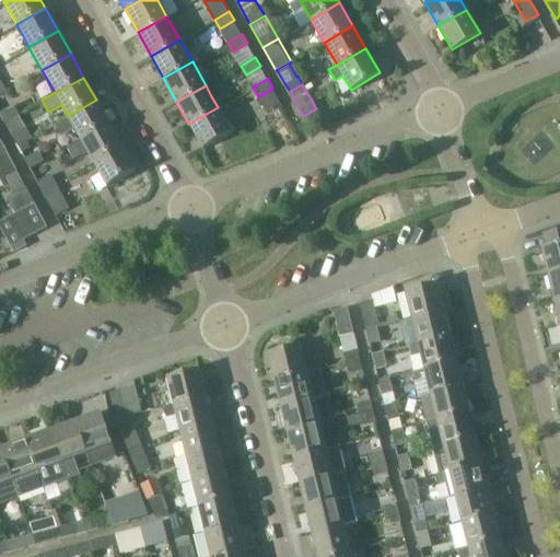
[(68,116),(55,123),(61,135),(73,127),(80,139),(109,124),(96,100),(68,116)]
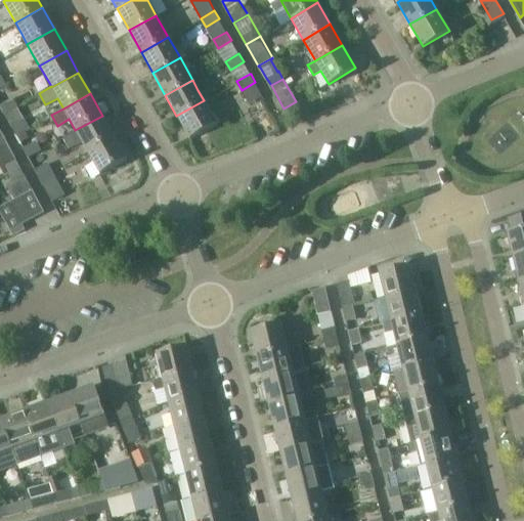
[(0,102),(5,112),(17,105),(13,96),(0,102)]
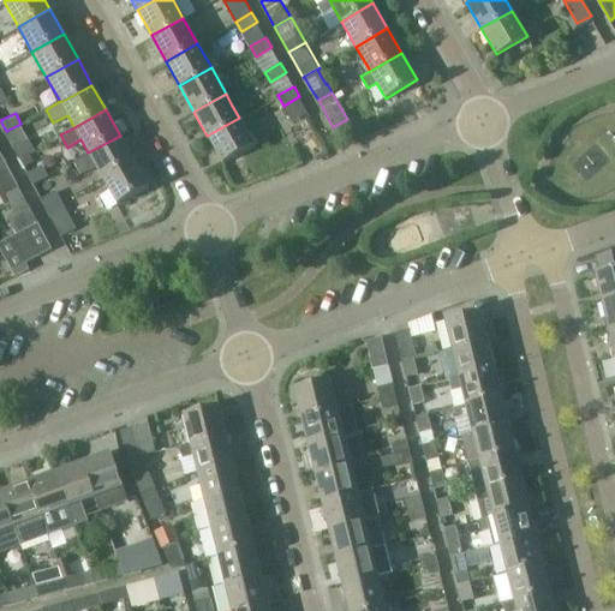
[(254,144),(239,118),(207,136),(222,162),(254,144)]
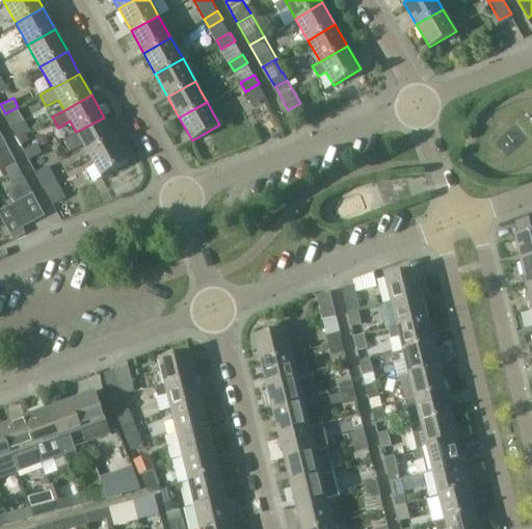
[(25,118),(25,120),(18,107),(5,113),(17,136),(29,130),(30,129),(25,118)]
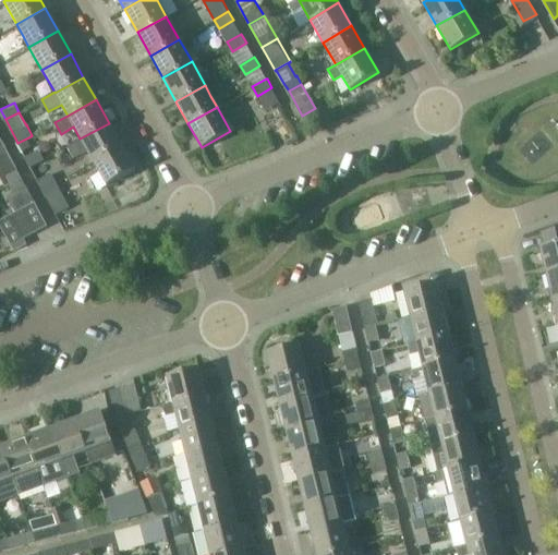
[(80,139),(68,145),(74,157),(86,149),(93,161),(121,145),(109,123),(80,139)]
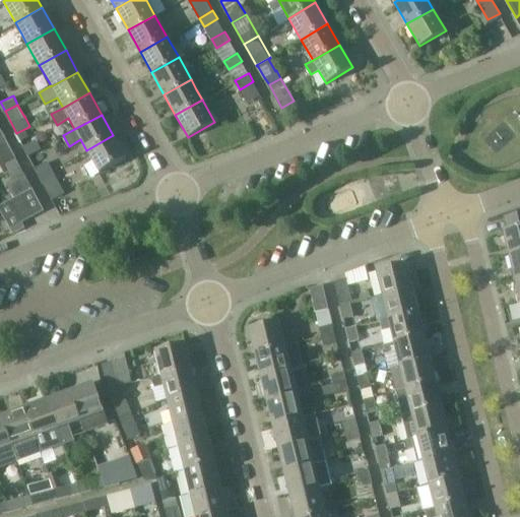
[(0,148),(9,143),(1,130),(0,127),(0,148)]
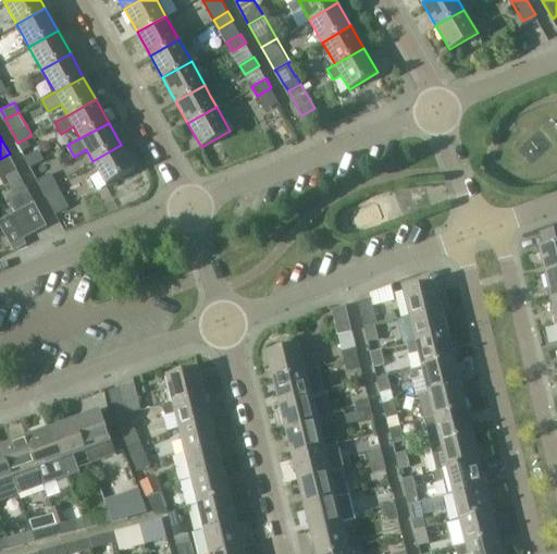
[(121,145),(93,161),(106,185),(134,169),(121,145)]
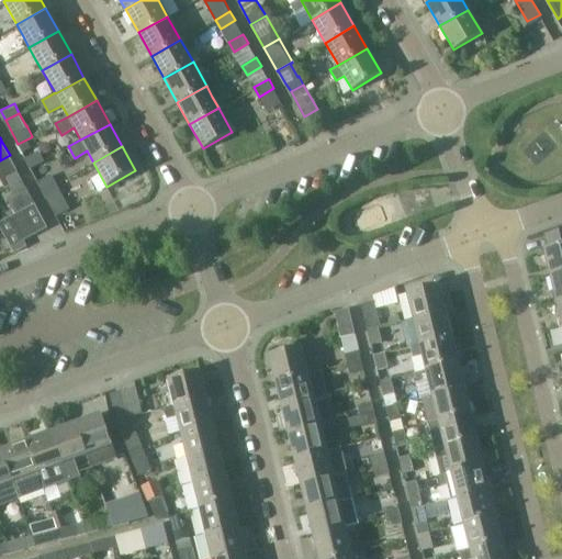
[(37,149),(25,157),(30,167),(44,159),(38,149),(37,149)]
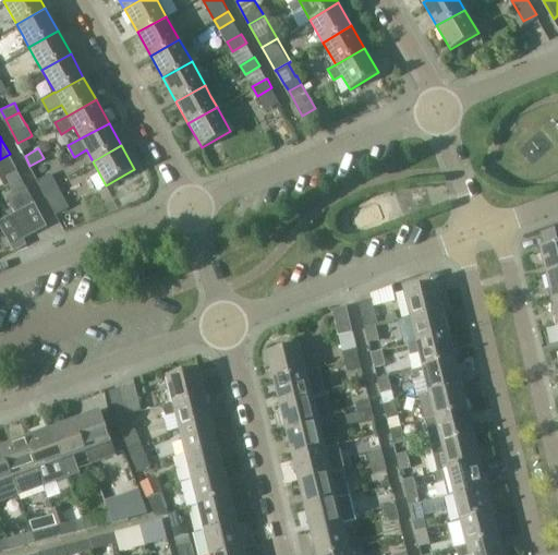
[(10,154),(0,159),(0,177),(5,186),(9,184),(22,178),(17,168),(10,154)]
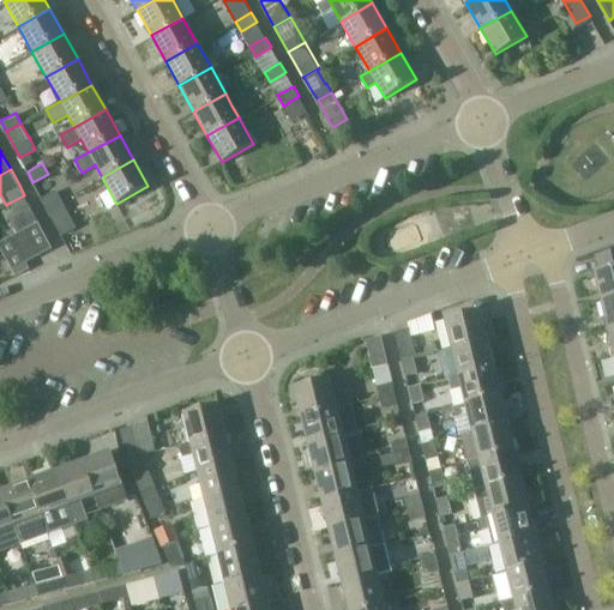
[(55,188),(40,195),(47,207),(61,199),(55,188)]
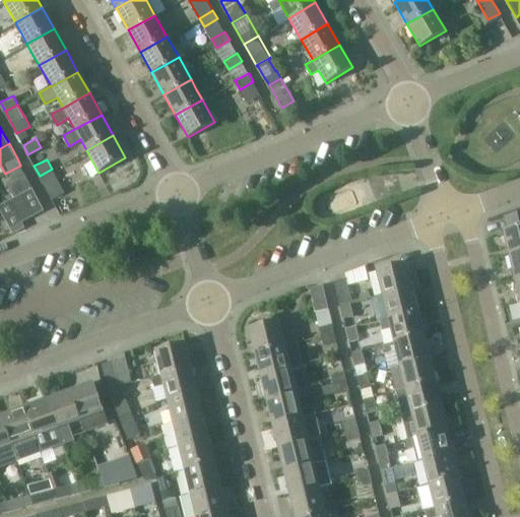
[(12,179),(6,182),(15,197),(20,195),(31,188),(20,166),(8,172),(12,179)]
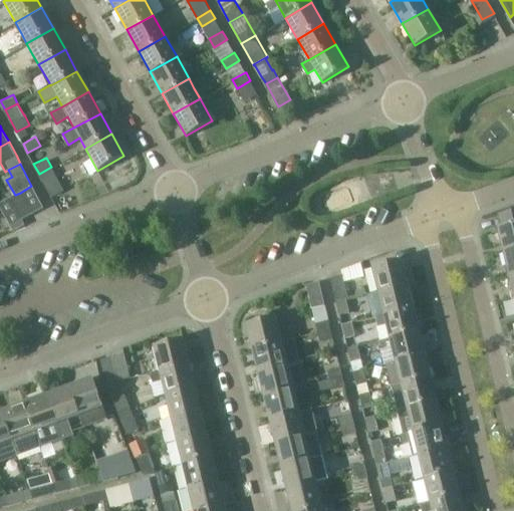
[(51,196),(63,190),(51,167),(39,174),(51,196)]
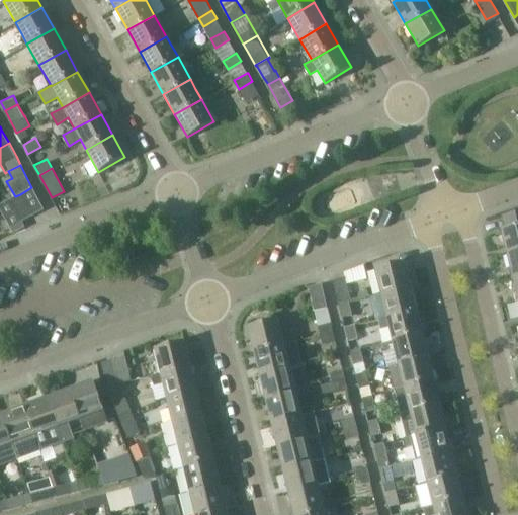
[(31,187),(20,194),(31,216),(44,209),(31,187)]
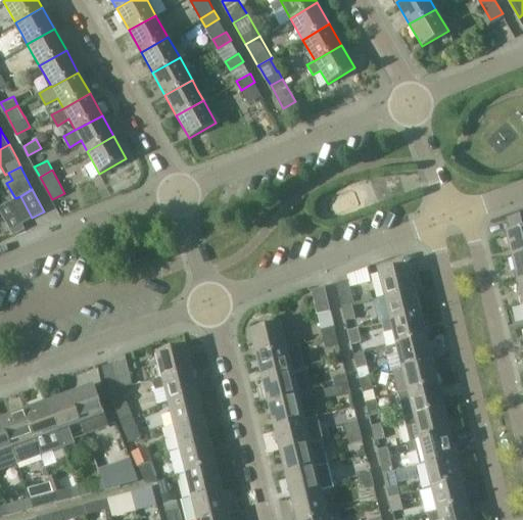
[(15,198),(10,201),(21,223),(32,218),(20,196),(15,198)]
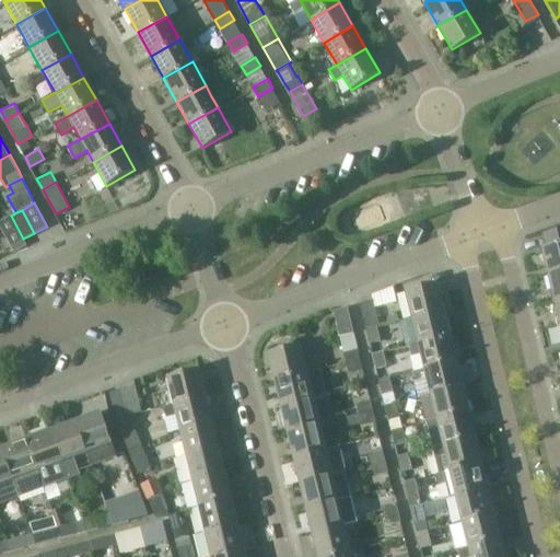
[(11,216),(0,221),(0,227),(10,246),(13,252),(26,245),(23,239),(11,216)]
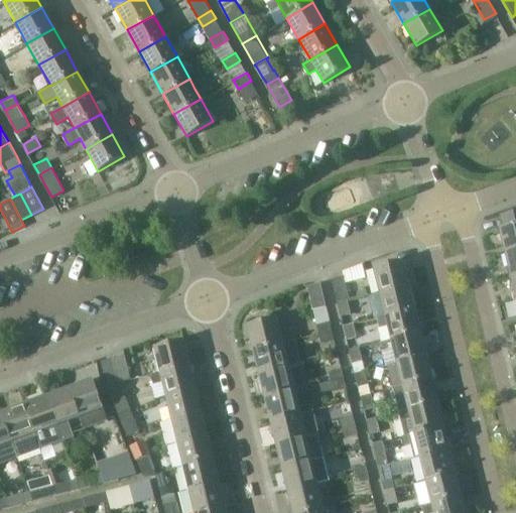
[(515,211),(500,216),(503,228),(501,229),(499,229),(505,253),(515,250),(515,211)]
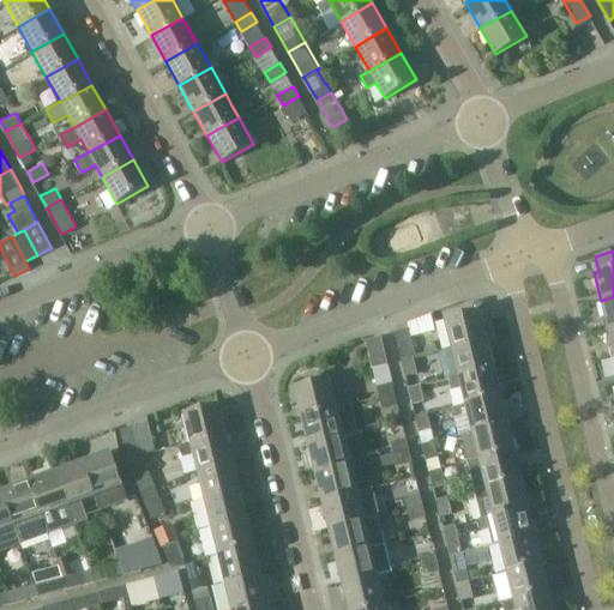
[(613,327),(613,297),(601,301),(607,328),(613,327)]
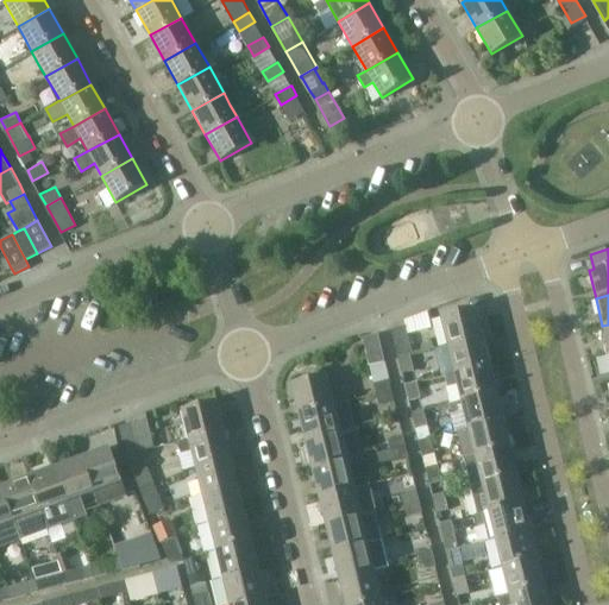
[(475,307),(440,315),(447,344),(482,335),(475,307)]
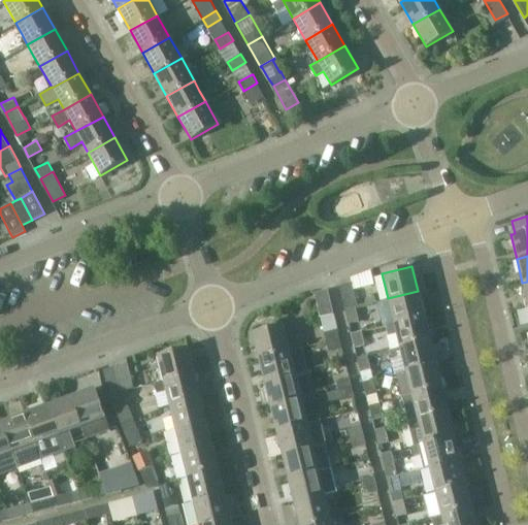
[(351,275),(352,281),(354,288),(374,283),(370,268),(351,275)]
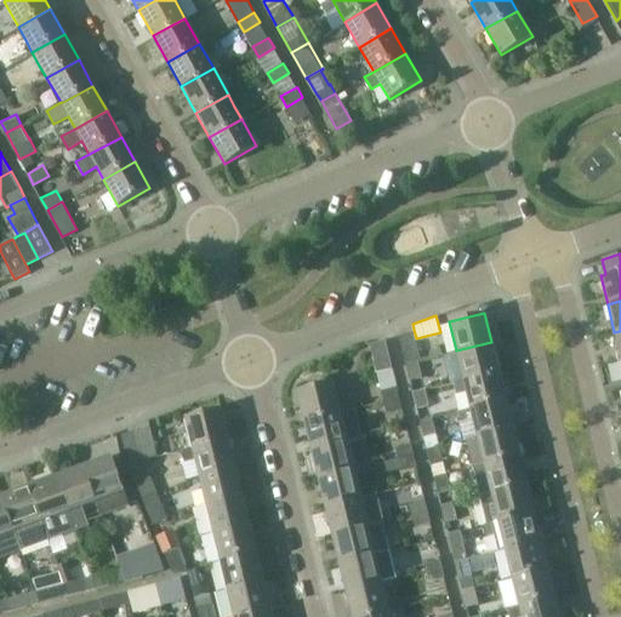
[(399,333),(406,363),(419,360),(419,359),(421,358),(416,338),(414,330),(399,333)]
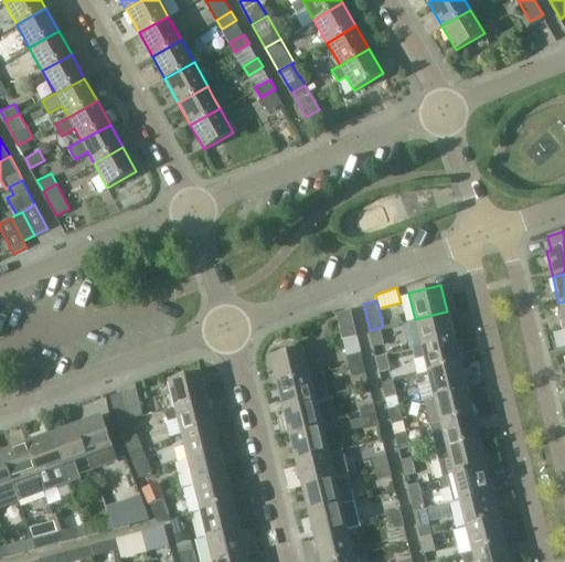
[(337,311),(343,338),(358,335),(351,308),(337,311)]
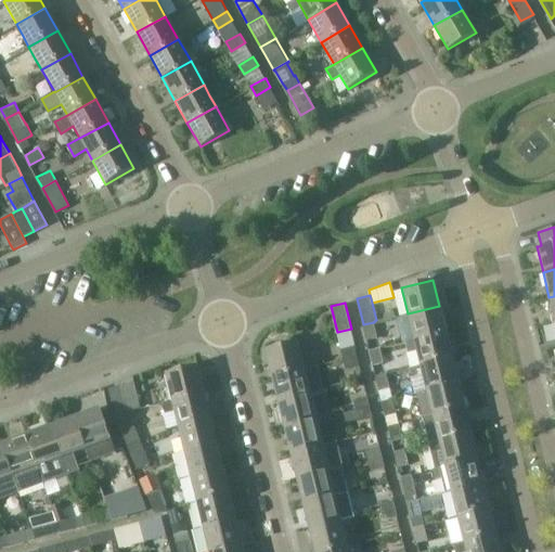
[(408,313),(414,338),(446,331),(439,306),(408,313)]
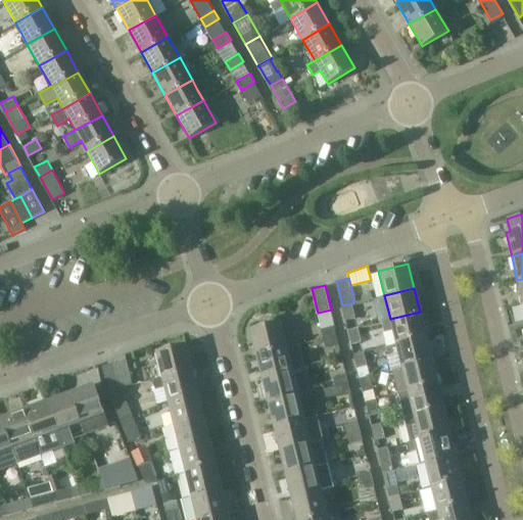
[(355,316),(352,303),(342,305),(345,319),(355,316)]
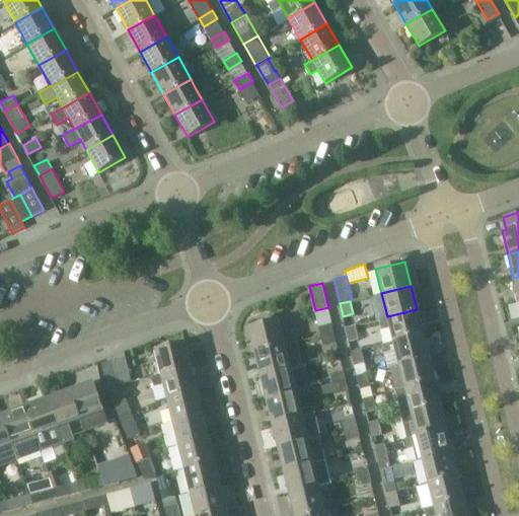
[(334,332),(328,307),(315,310),(321,335),(334,332)]
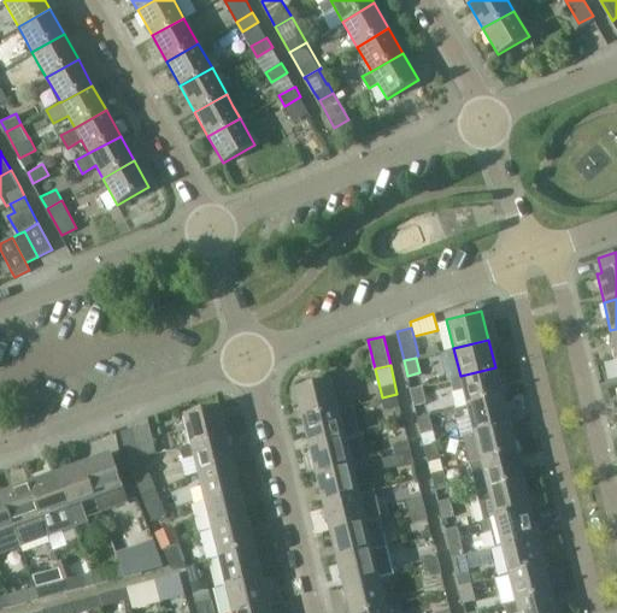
[(463,387),(466,404),(468,405),(503,396),(495,367),(460,376),(451,378),(453,389),(463,387)]
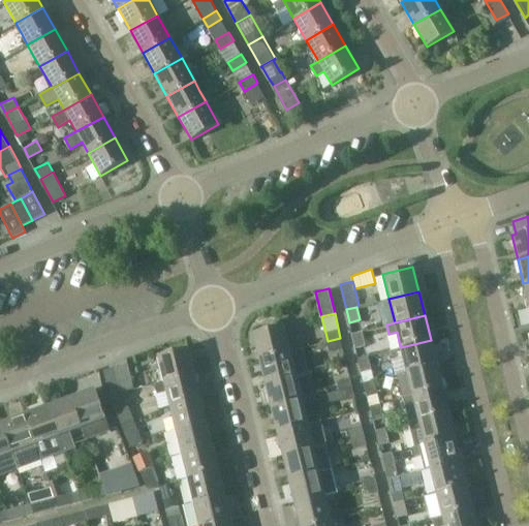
[(251,334),(257,358),(288,350),(282,326),(251,334)]
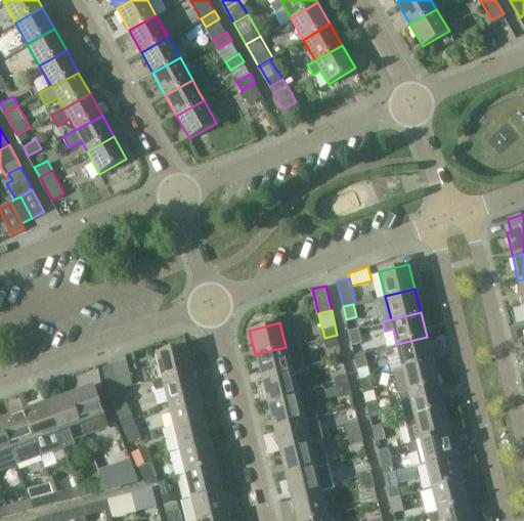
[(361,341),(358,327),(348,330),(351,343),(361,341)]
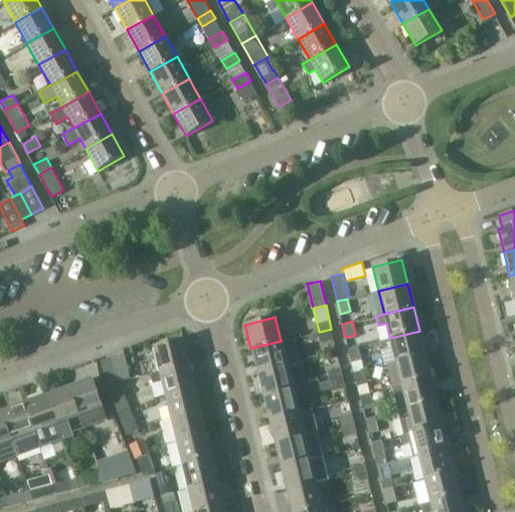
[(319,332),(321,340),(333,337),(331,329),(319,332)]
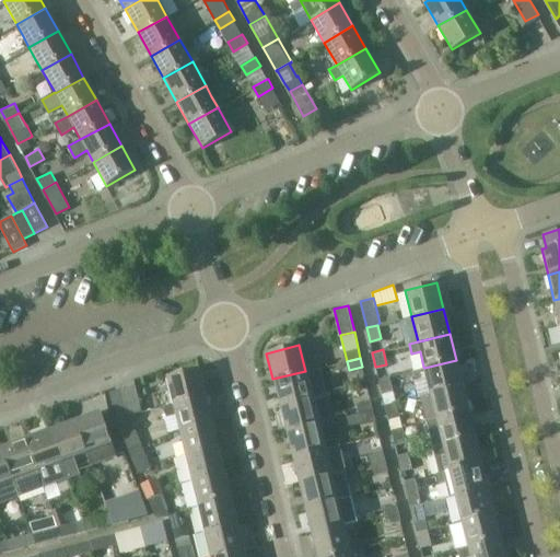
[(463,385),(456,360),(424,368),(423,367),(413,369),(416,379),(426,375),(430,393),(463,385)]
